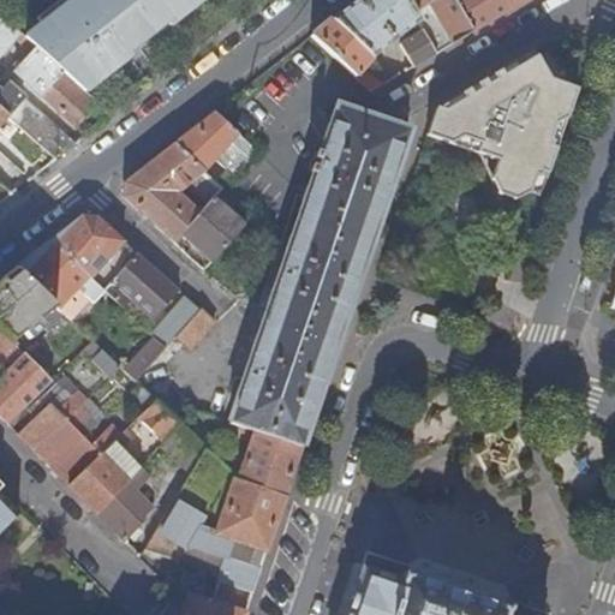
[(91,0),(72,0),(25,37),(35,46),(85,93),(143,47),(91,0)]
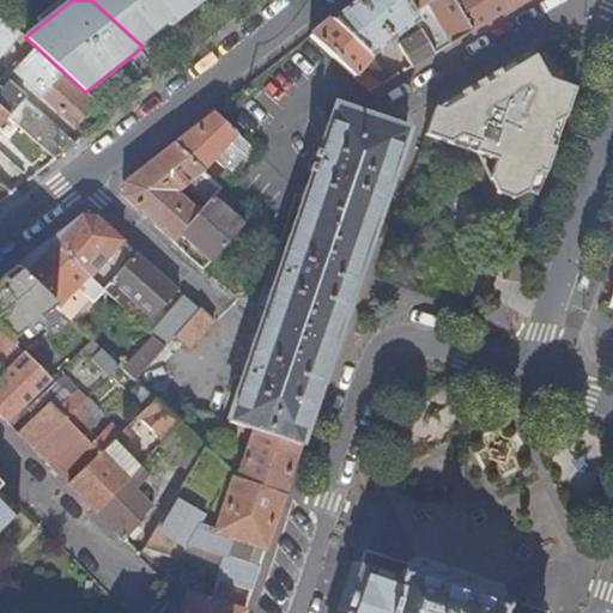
[(91,0),(143,47),(202,0),(91,0)]
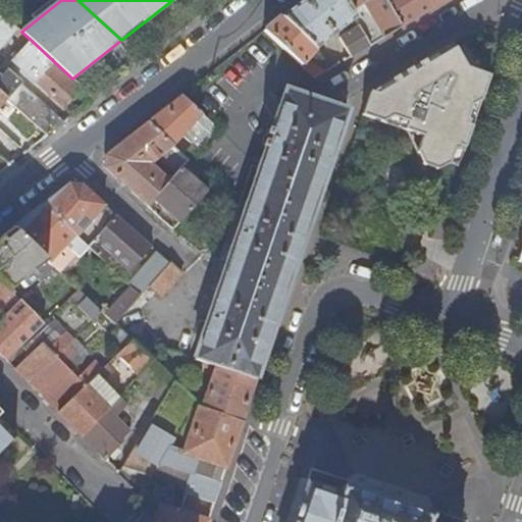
[(302,0),(262,32),(314,79),(323,73),(307,58),(315,49),(315,48),(347,24),(354,19),(342,0),(302,0)]
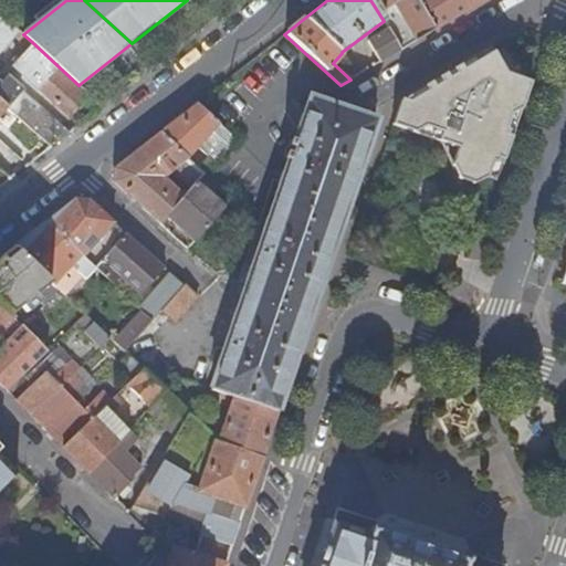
[(370,0),(384,21),(388,30),(400,50),(433,31),(415,0),(370,0)]
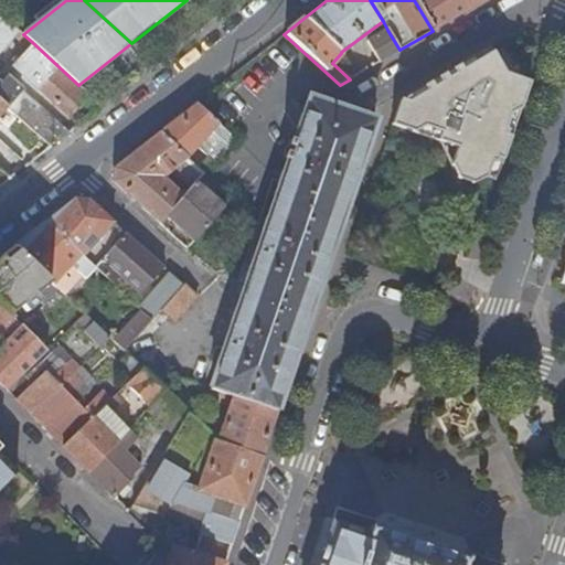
[(414,0),(433,31),(469,9),(464,0),(414,0)]
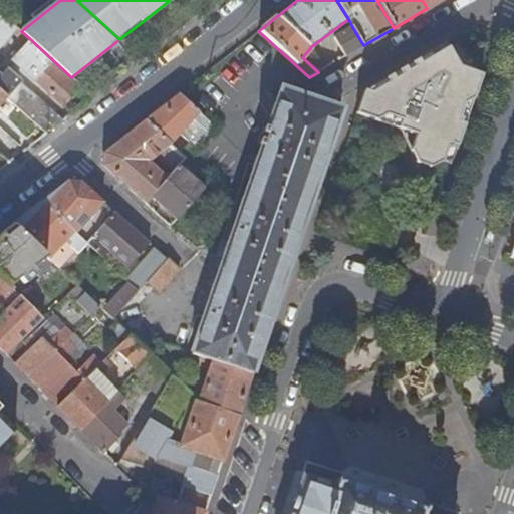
[(422,0),(427,8),(441,0),(422,0)]
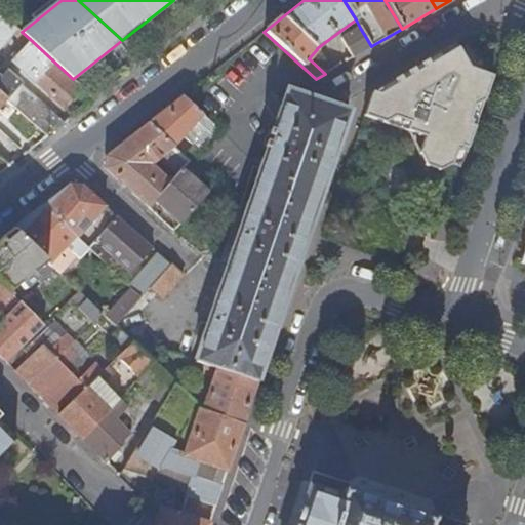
[(0,93),(6,99),(21,83),(7,72),(1,79),(0,77),(0,49),(12,35),(18,29),(0,12),(0,93)]
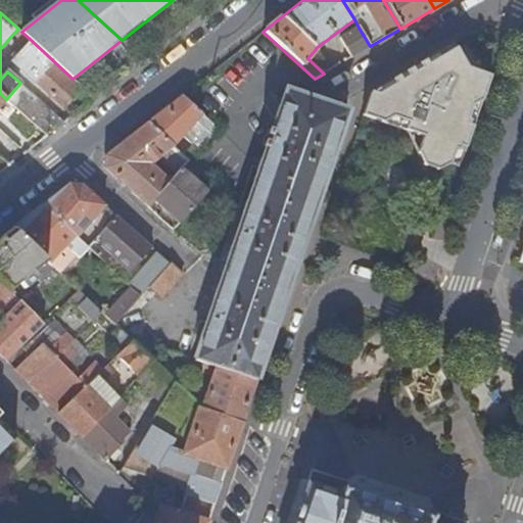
[(370,46),(359,28),(340,39),(350,57),(370,46)]
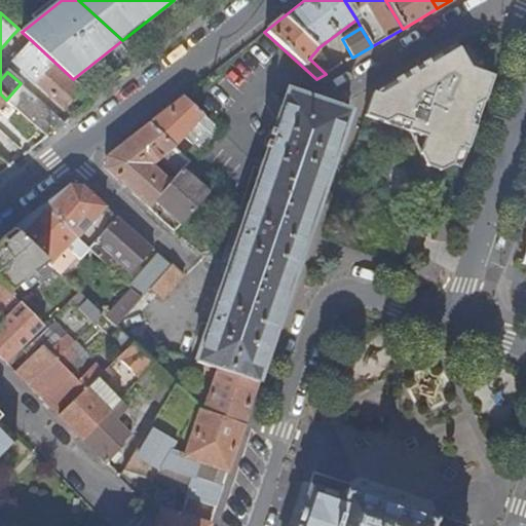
[(19,29),(12,35),(25,45),(30,39),(22,32),(19,29)]
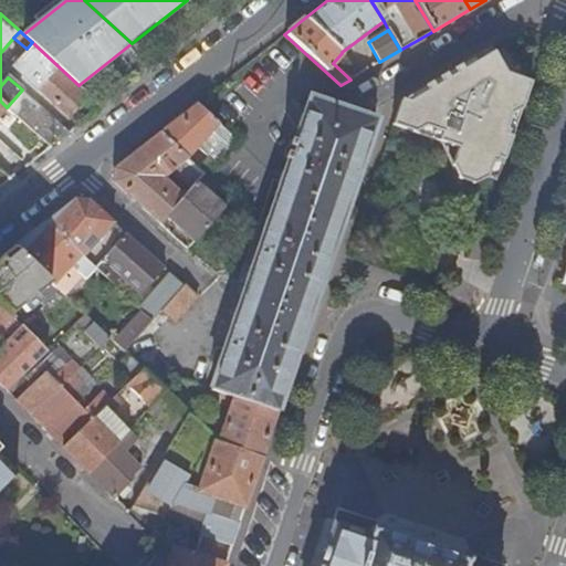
[(79,85),(32,42),(27,49),(12,65),(70,116),(90,94),(79,85)]
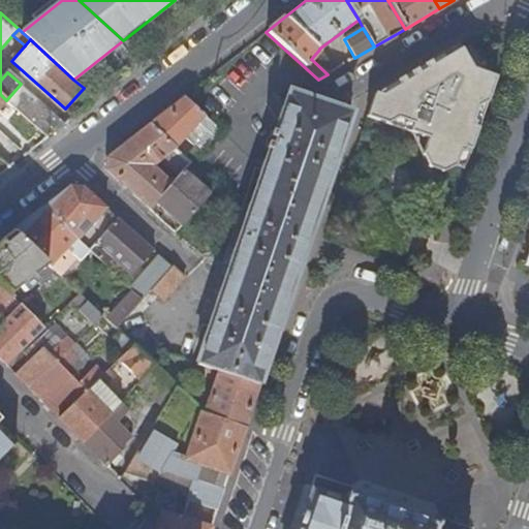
[(462,50),(444,60),(475,112),(476,106),(486,102),(494,76),(473,68),(462,50)]
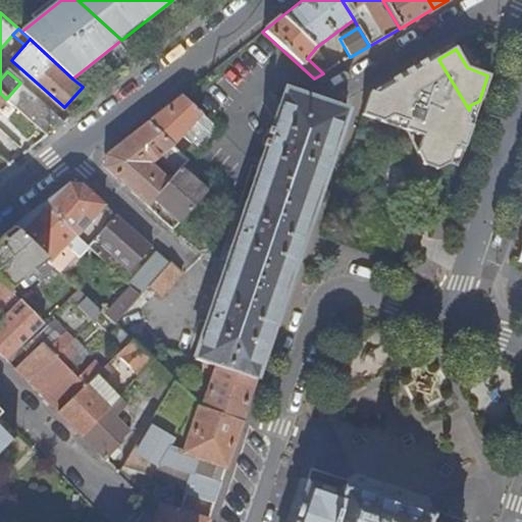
[(435,54),(369,93),(361,116),(421,137),(417,152),(422,165),(437,170),(450,162),(455,150),(462,152),(472,120),(466,118),(469,110),(438,59),(435,54)]
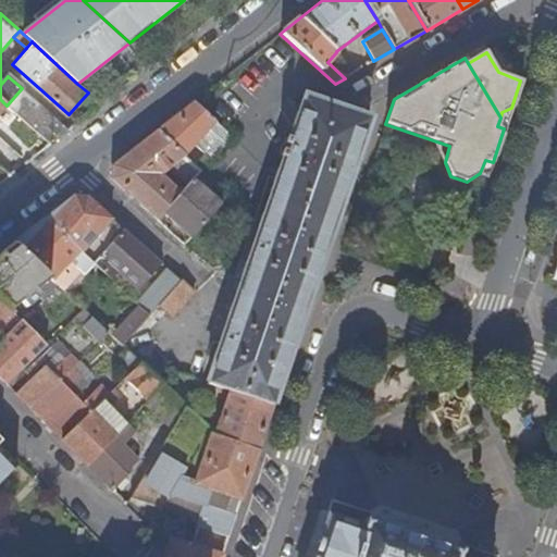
[(14,113),(50,146),(69,132),(31,96),(14,113)]
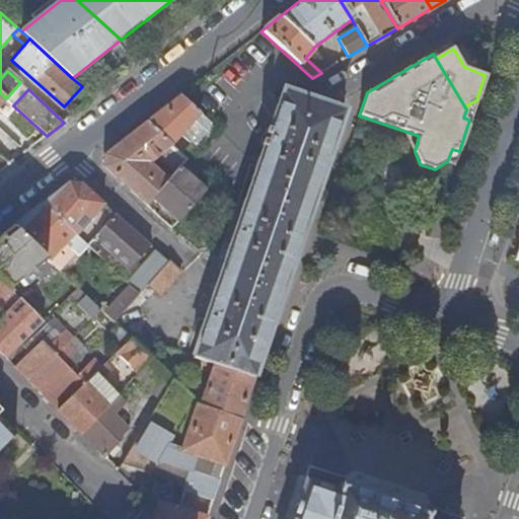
[(193,358),(201,360),(253,376),(264,346),(273,318),(282,291),(291,266),(308,213),(337,129),(343,110),(283,90),(270,131),(265,128),(263,134),(268,136),(266,141),(261,140),(258,146),(264,148),(221,273),(212,300),(193,358)]
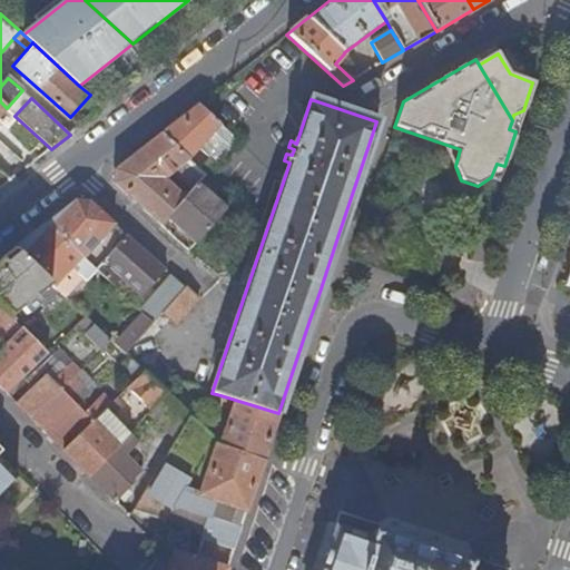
[(188,160),(205,176),(216,164),(199,149),(220,125),(197,104),(159,134),(189,160),(188,160)]
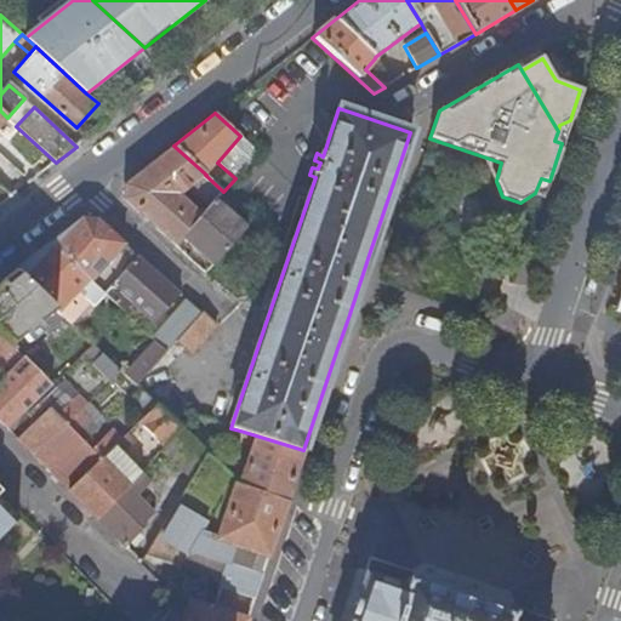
[(217,163),(235,178),(258,153),(240,136),(217,163)]
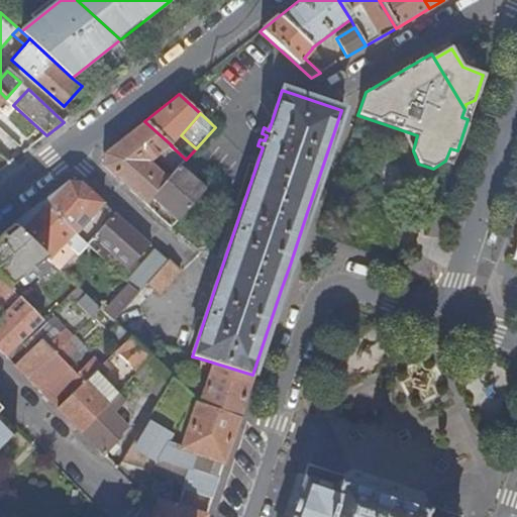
[(175,171),(179,167),(186,160),(171,145),(172,145),(144,121),(103,153),(103,167),(145,204),(151,197),(168,179),(149,162),(158,156),(175,171)]
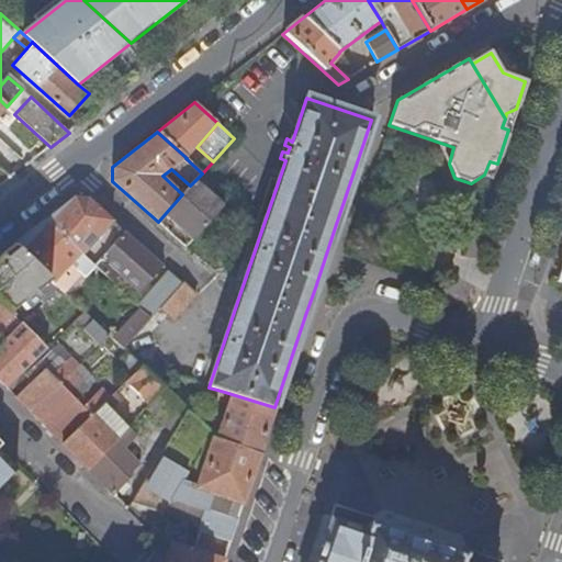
[(218,210),(223,205),(194,181),(190,186),(182,194),(165,214),(180,228),(192,238),(218,210)]
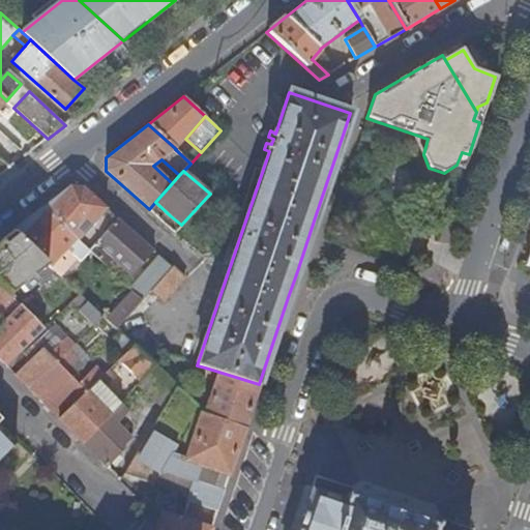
[(70,186),(43,207),(75,236),(105,206),(83,187),(70,186)]
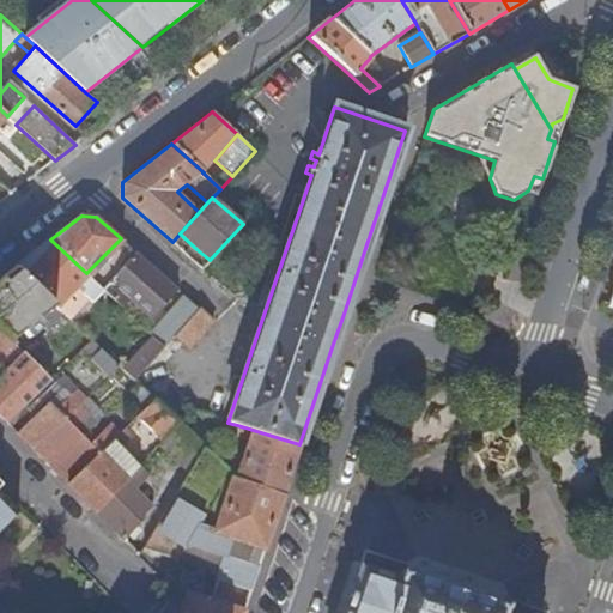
[(253,242),(238,229),(210,260),(201,268),(235,297),(261,267),(243,252),(253,242)]
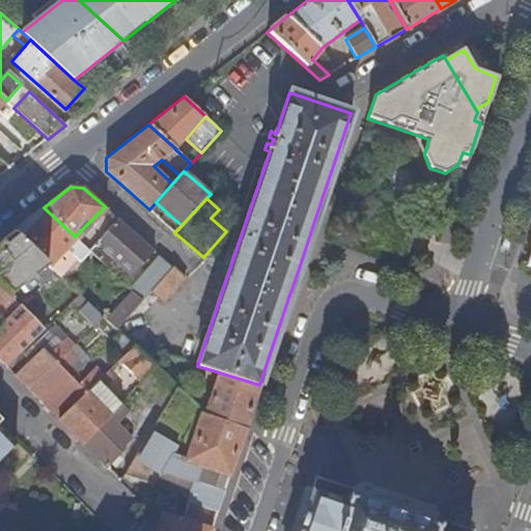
[(75,236),(77,239),(89,250),(112,224),(109,221),(111,219),(114,216),(105,206),(75,236)]
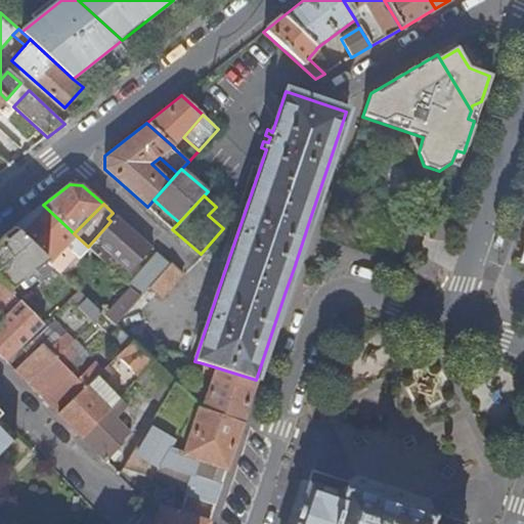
[(46,261),(53,268),(71,251),(66,246),(76,235),(74,233),(43,205),(11,229),(46,261)]
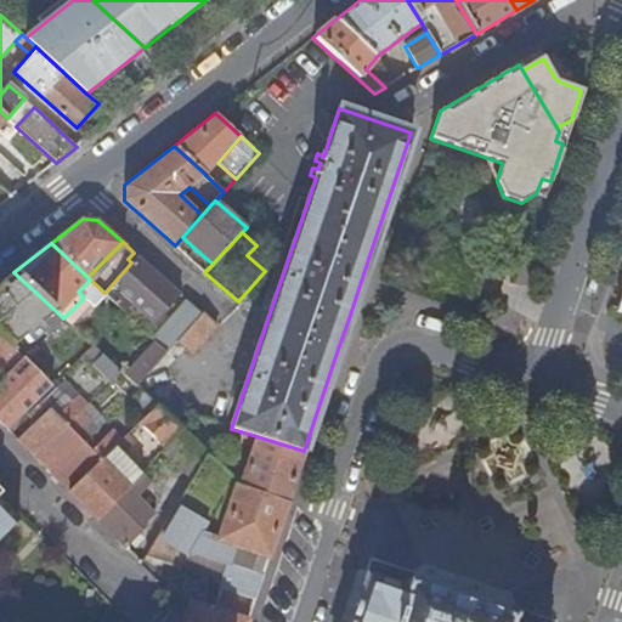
[(131,263),(105,293),(107,295),(122,310),(124,312),(131,305),(153,324),(151,327),(156,331),(160,326),(157,322),(164,312),(180,294),(134,253),(130,256),(128,259),(131,263)]
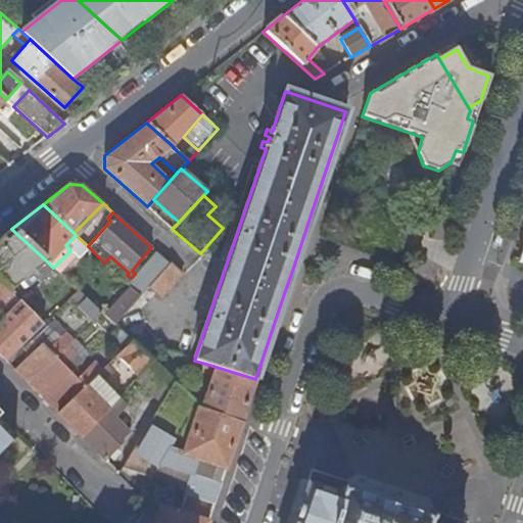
[(161,220),(172,229),(179,222),(168,212),(161,220)]
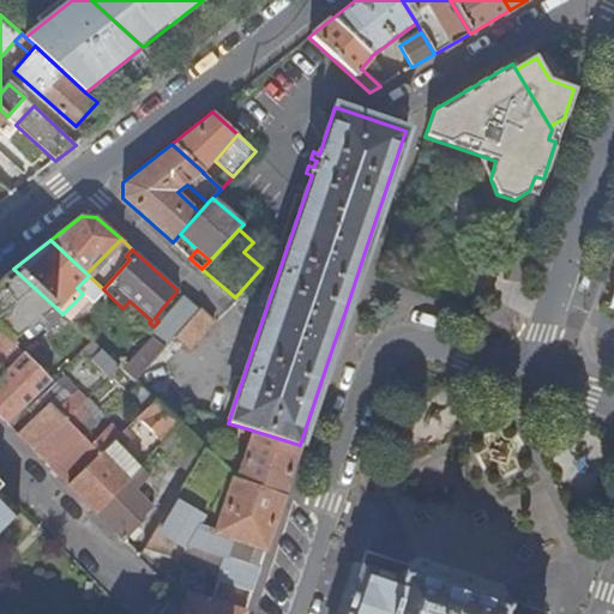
[(0,278),(0,330),(11,342),(20,333),(26,339),(42,326),(36,320),(54,306),(13,269),(0,278)]
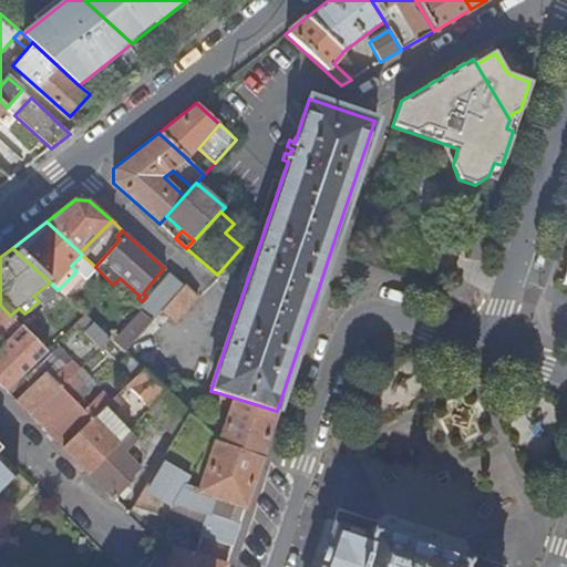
[(111,282),(98,269),(88,280),(101,294),(111,282)]
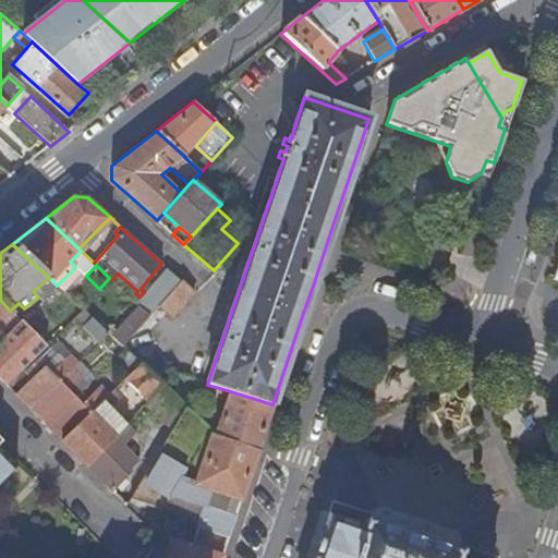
[(138,306),(149,316),(157,306),(181,281),(170,270),(138,306)]
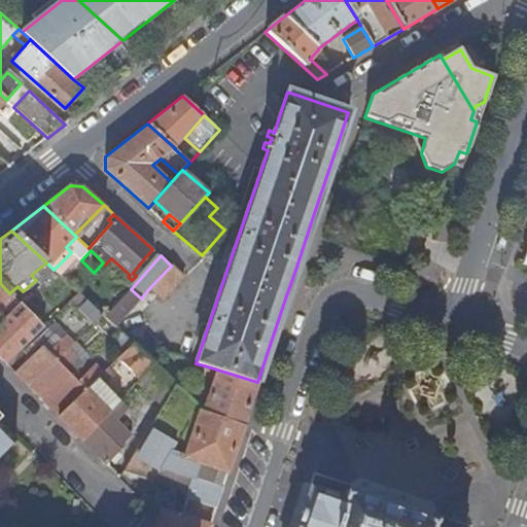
[(133,273),(136,276),(143,268),(139,265),(133,273)]
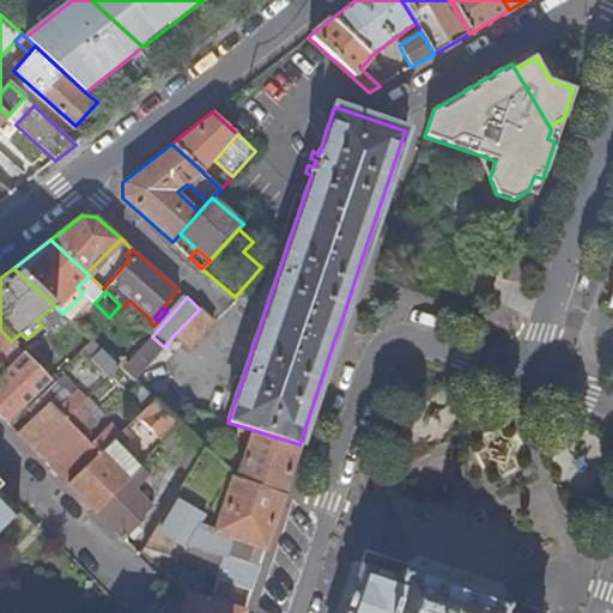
[(199,309),(173,337),(188,350),(213,322),(199,309)]
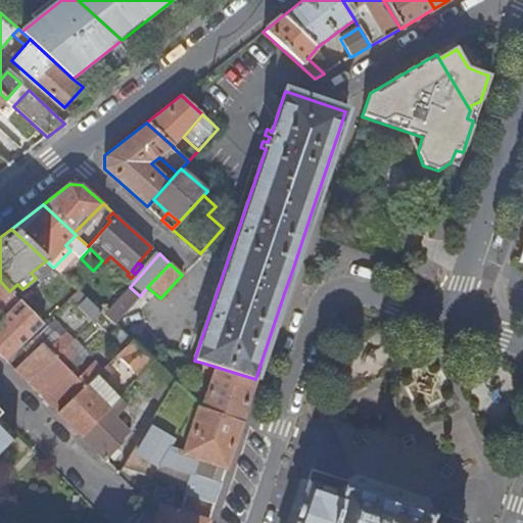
[(0,322),(0,355),(6,362),(43,324),(9,291),(0,281),(0,314),(2,315),(6,311),(1,305),(5,300),(13,308),(0,322)]
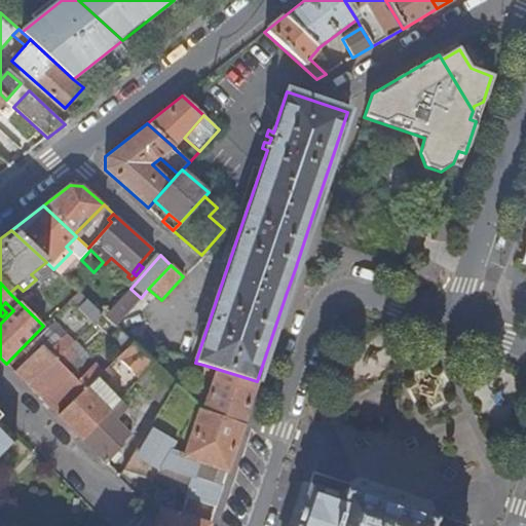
[(94,323),(102,314),(90,303),(81,311),(94,323)]
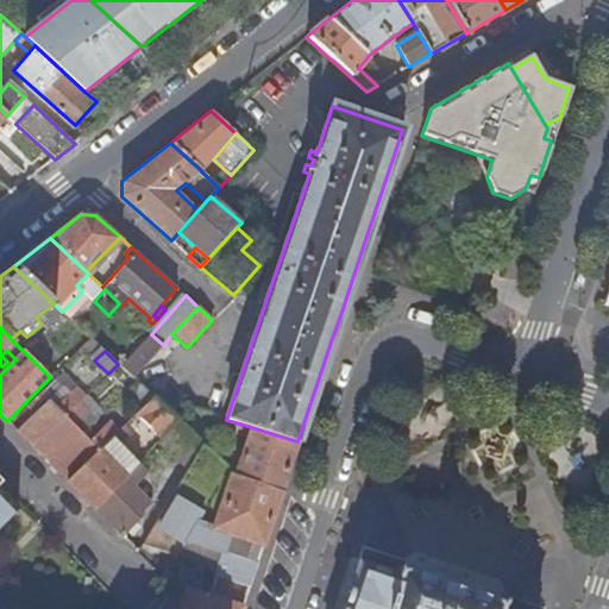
[(18,432),(35,449),(79,405),(69,395),(56,408),(49,401),(18,432)]
